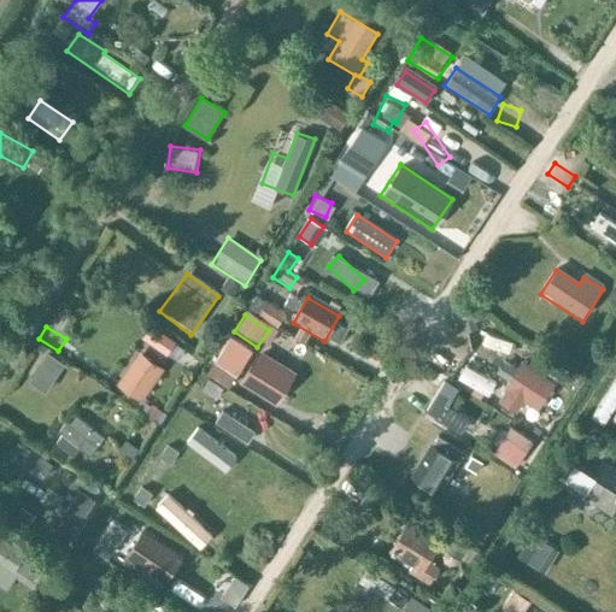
[(165,360),(175,347),(151,330),(141,343),(165,360)]
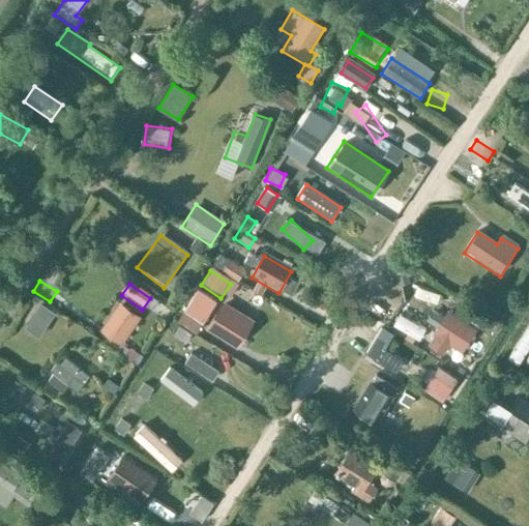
[(253,322),(222,302),(204,331),(235,351),(253,322)]
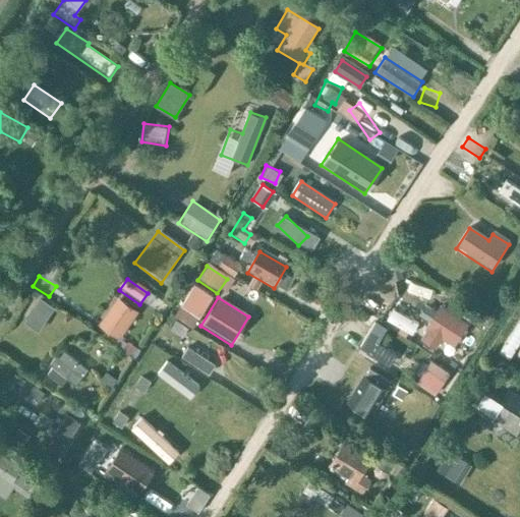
[(138,314),(116,299),(97,327),(119,342),(138,314)]
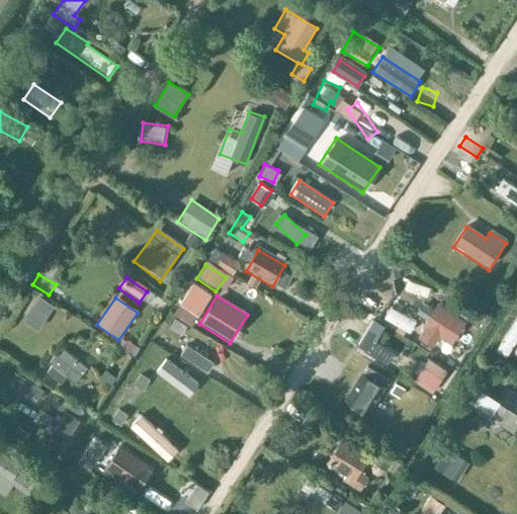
[(463,326),(437,309),(423,329),(426,331),(419,341),(431,349),(438,339),(450,346),(463,326)]
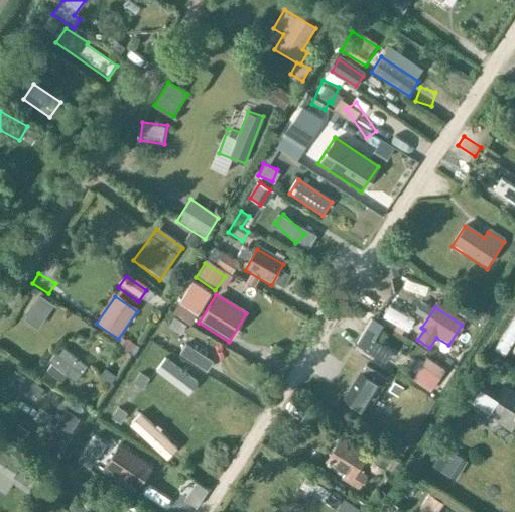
[(514,318),(510,316),(491,348),(504,357),(514,339),(514,318)]
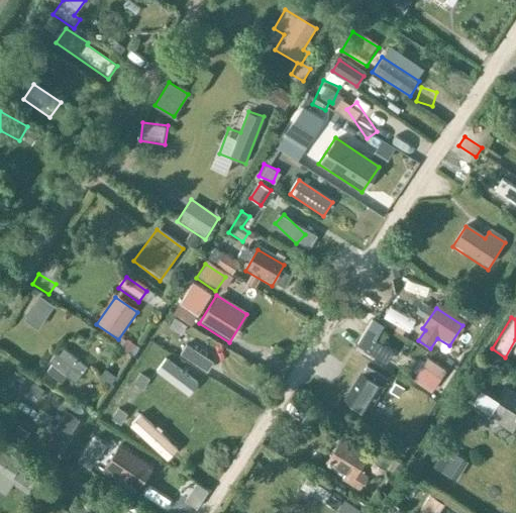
[(335,343),(325,354),(336,365),(346,354),(335,343)]
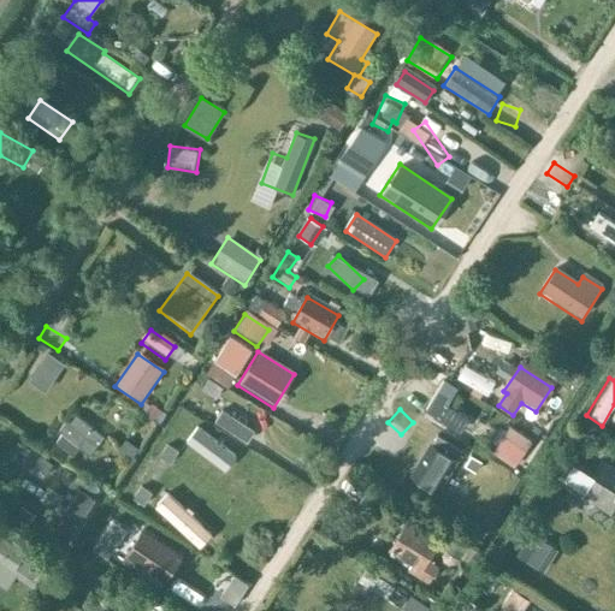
[(256,432),(225,410),(216,423),(247,445),(256,432)]
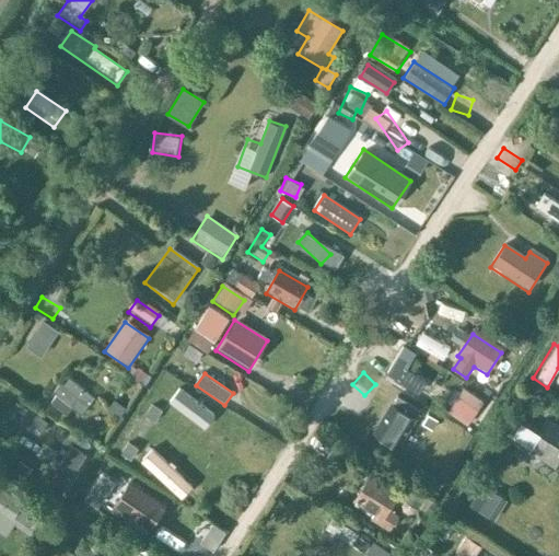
[(83,393),(72,385),(69,382),(49,407),(63,418),(83,393)]
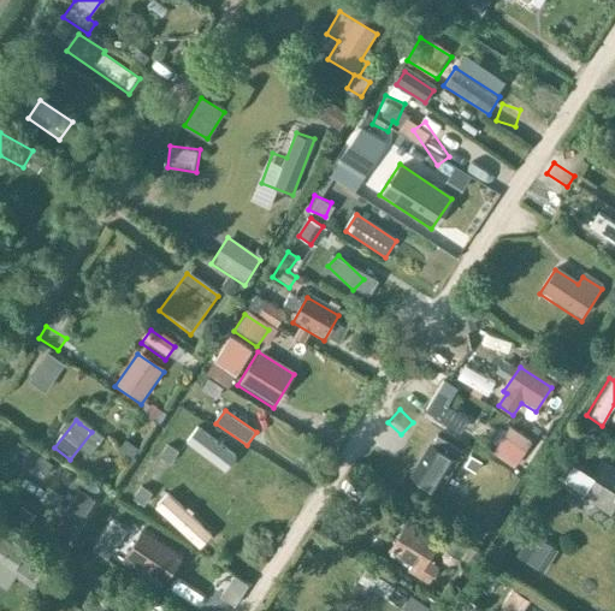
[(491,458),(514,473),(532,446),(509,432),(491,458)]
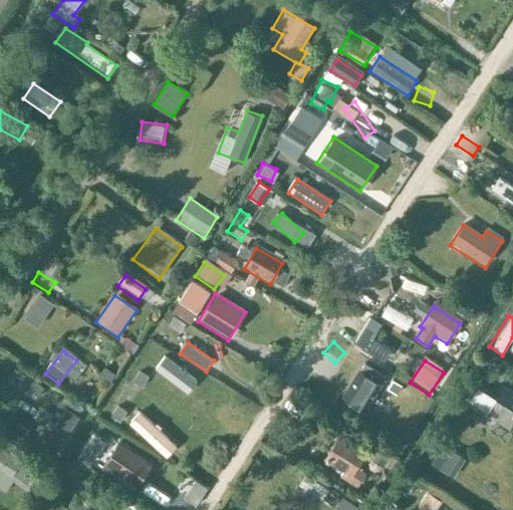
[(385,379),(364,367),(342,403),(362,415),(385,379)]
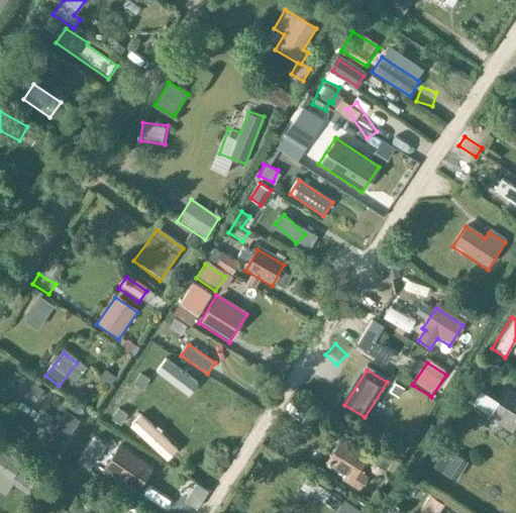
[(17,372),(8,386),(38,403),(46,389),(17,372)]
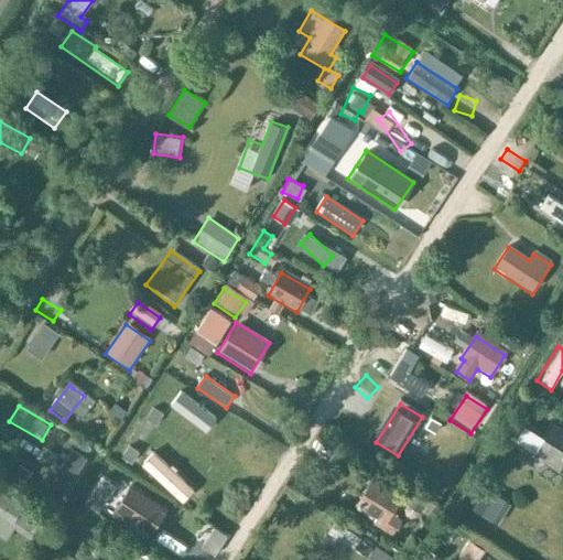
[(217,433),(181,409),(165,433),(201,458),(217,433)]
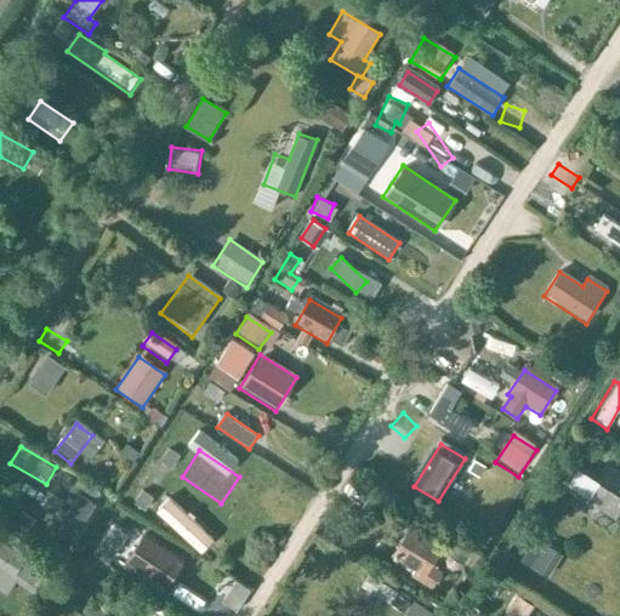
[(125,511),(141,519),(168,465),(144,455),(130,485),(136,489),(125,511)]
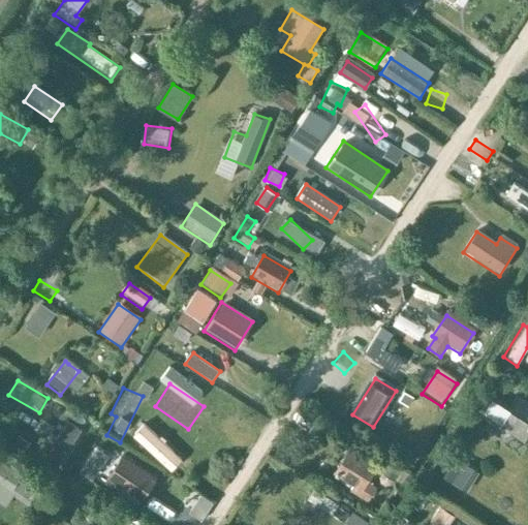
[(404,397),(399,405),(408,411),(413,402),(404,397)]
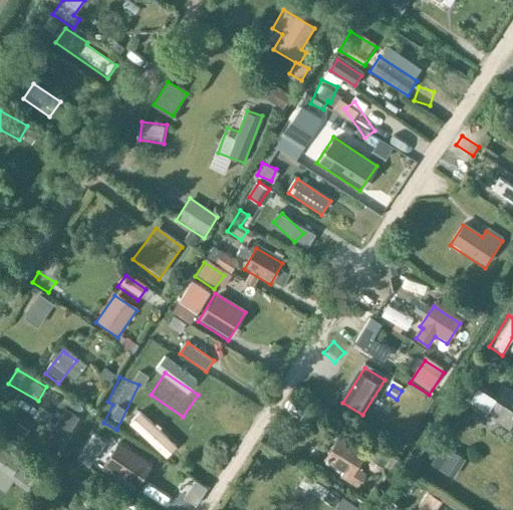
[(495,399),(478,388),(470,401),(480,407),(472,419),(488,429),(495,418),(509,427),(512,420),(512,397),(500,390),(495,399)]
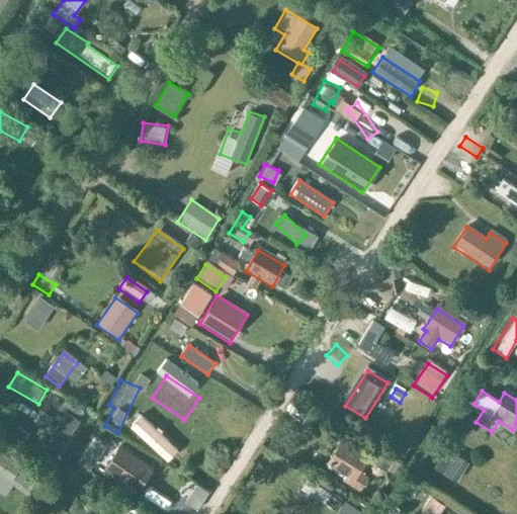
[(66,409),(39,451),(58,462),(83,420),(66,409)]
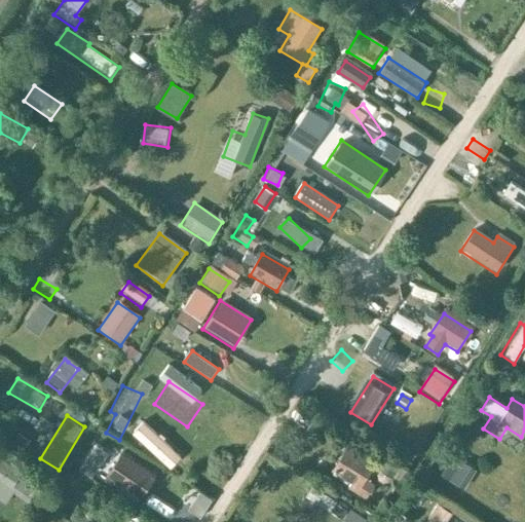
[(146,422),(135,434),(174,472),(185,459),(165,441),(167,439),(161,433),(159,435),(146,422)]
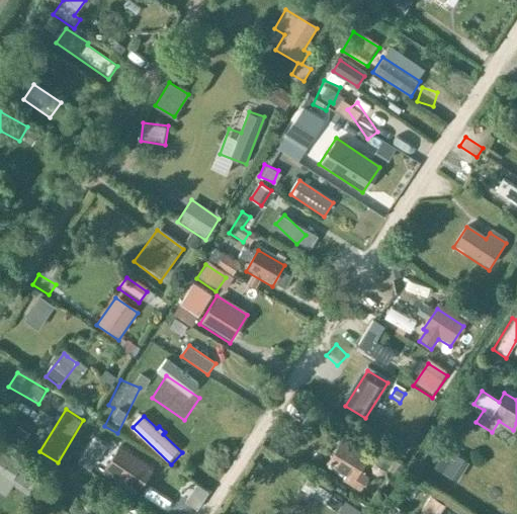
[(366,458),(342,443),(328,465),(347,477),(344,482),(359,492),(368,479),(357,472),(366,458)]
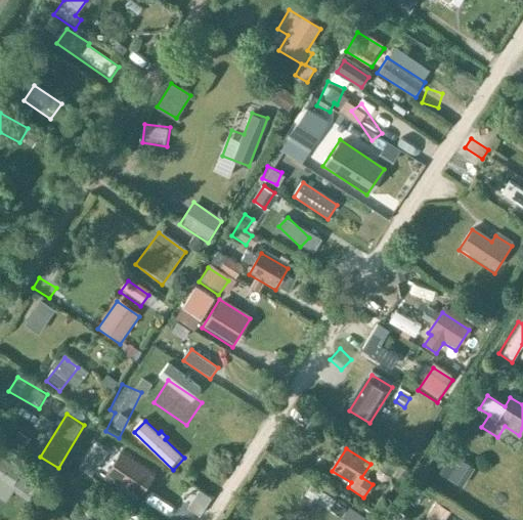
[(91,475),(105,461),(95,449),(80,464),(91,475)]
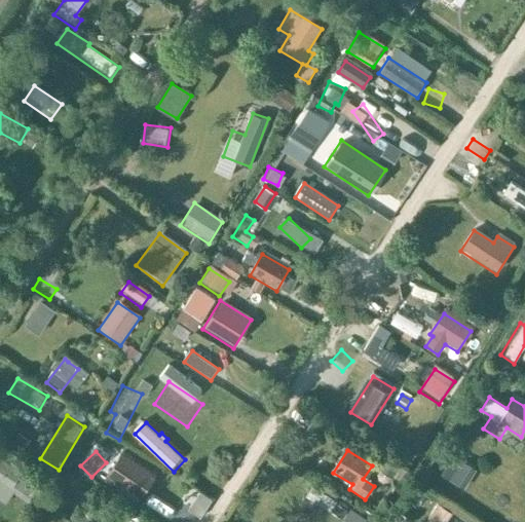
[(152,478),(120,457),(107,478),(139,498),(152,478)]
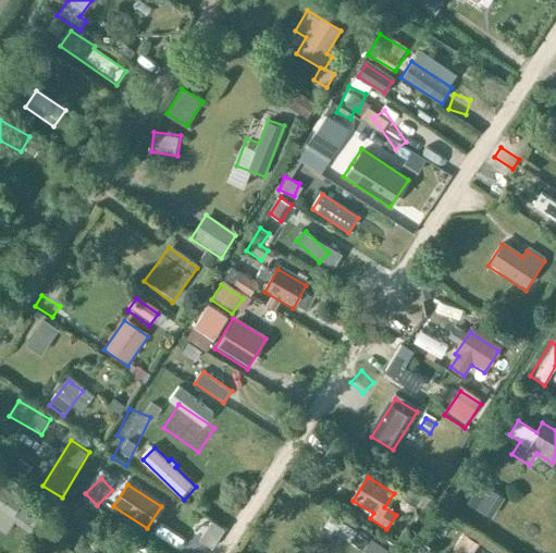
[(33,510),(0,489),(0,517),(20,529),(33,510)]
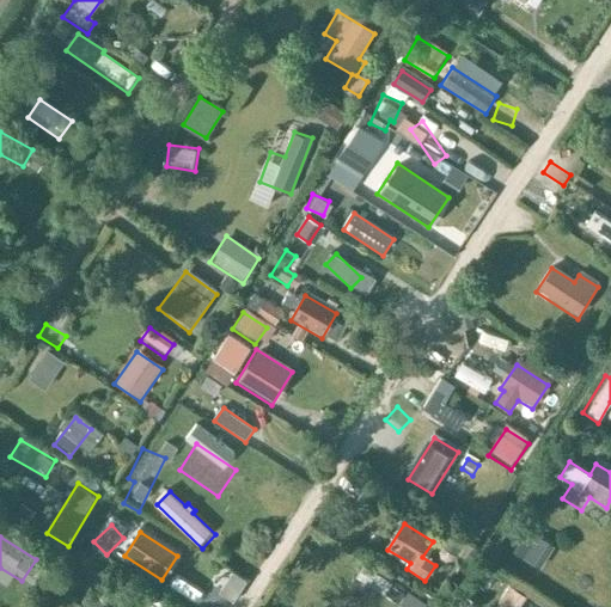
[(551,551),(536,540),(523,560),(539,570),(551,551)]
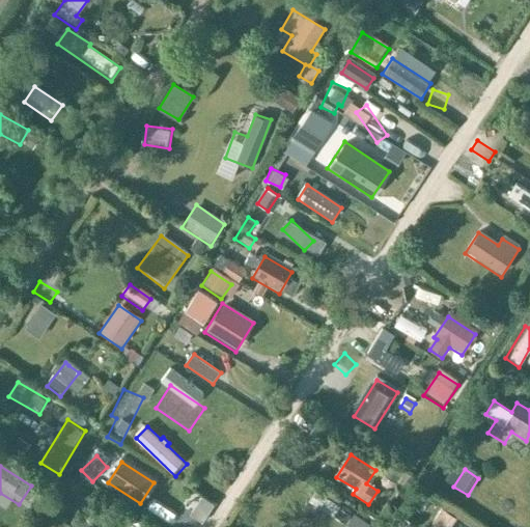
[(315,493),(310,502),(335,518),(340,508),(315,493)]
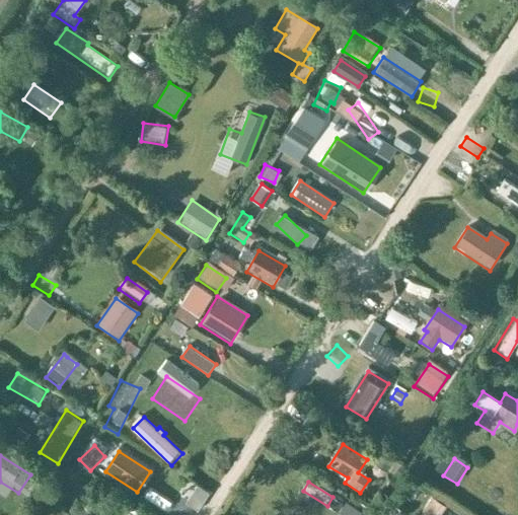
[(440,514),(444,507),(431,500),(422,514),(440,514)]
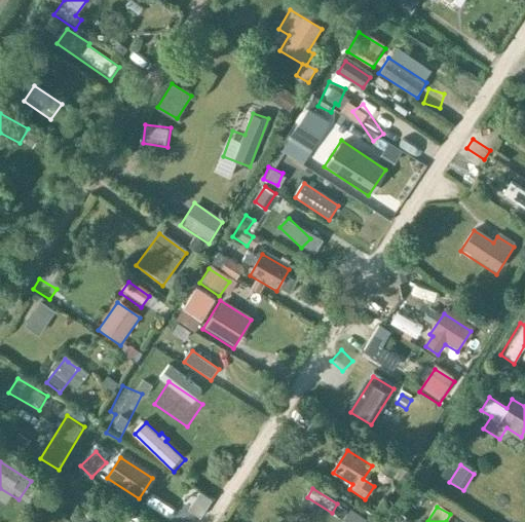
[(362,521),(363,520),(349,509),(338,521),(362,521)]
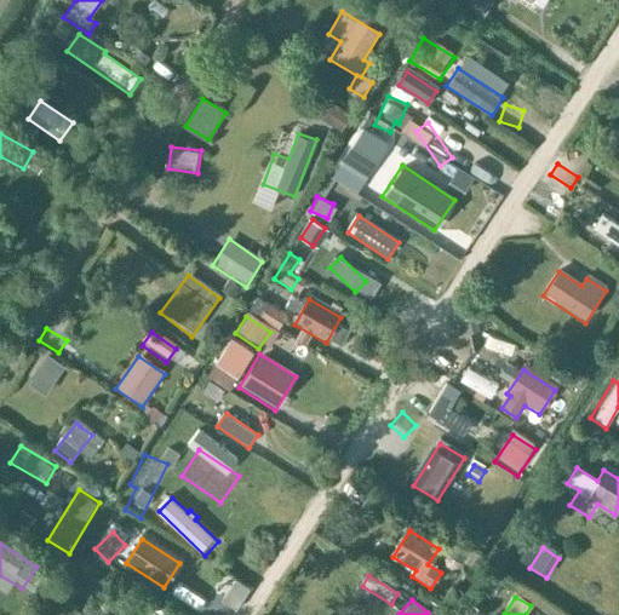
[(110,614),(102,603),(86,614),(110,614)]
